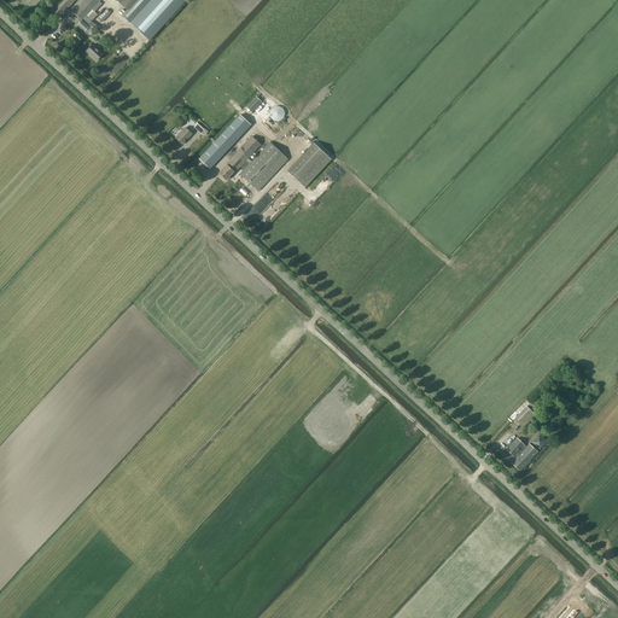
[(54,0),(58,4),(53,10),(60,17),(75,0),(54,0)]
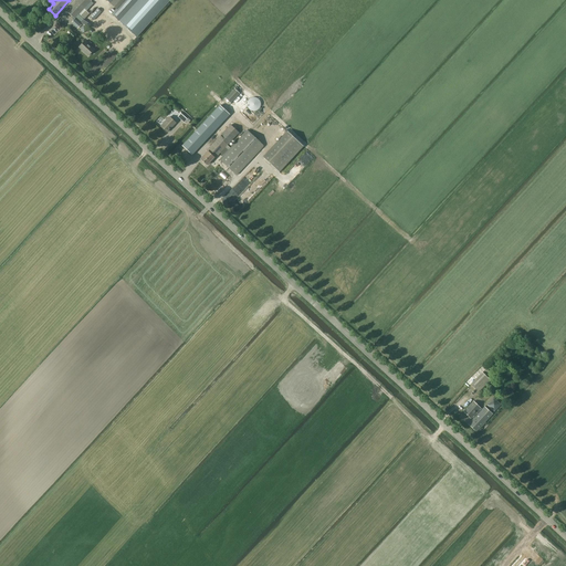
[(77,29),(79,28),(84,22),(79,17),(79,18),(76,17),(92,1),(90,0),(79,0),(67,12),(75,19),(72,22),(77,29)]
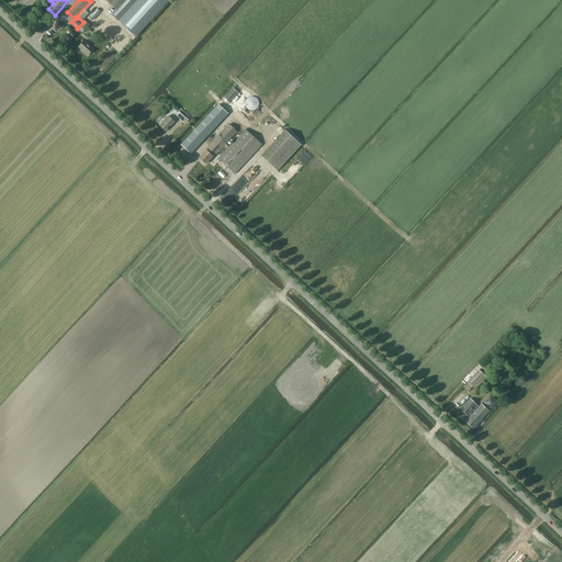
[(110,0),(109,2),(116,9),(111,14),(136,36),(169,0),(110,0)]
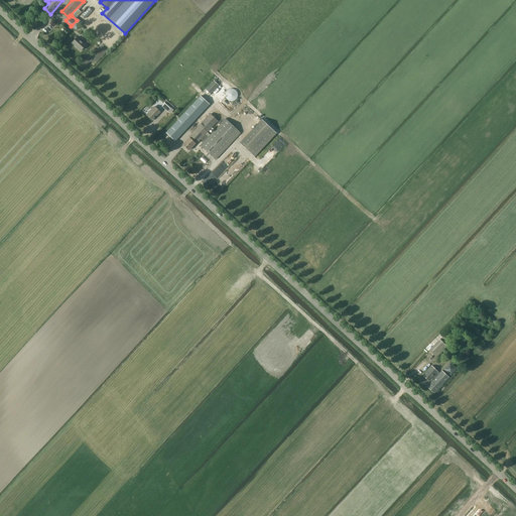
[(89,8),(82,15),(86,18),(93,11),(89,8)]
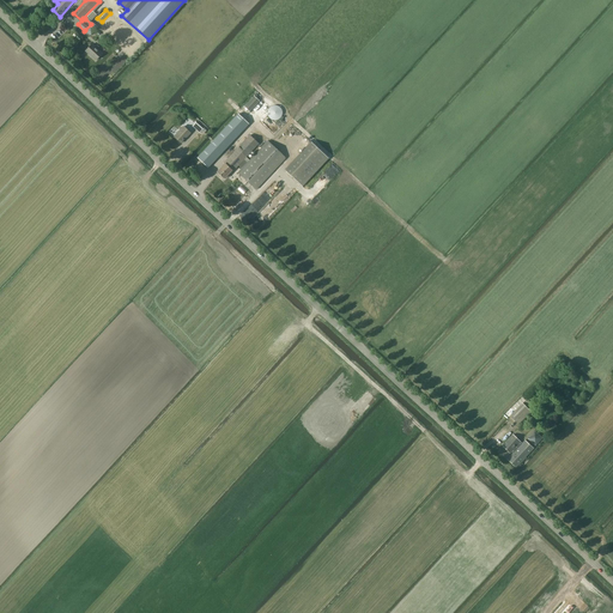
[(96,60),(102,54),(92,44),(86,52),(96,60)]
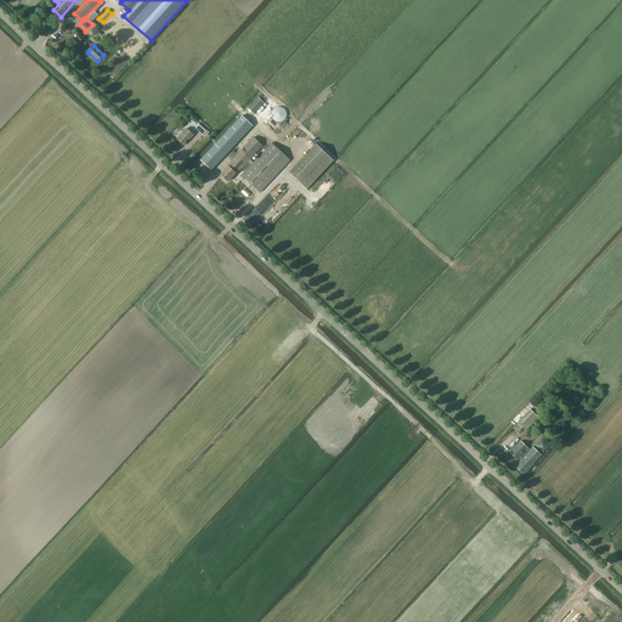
[(256,100),(246,111),(252,116),(261,105),(256,100)]
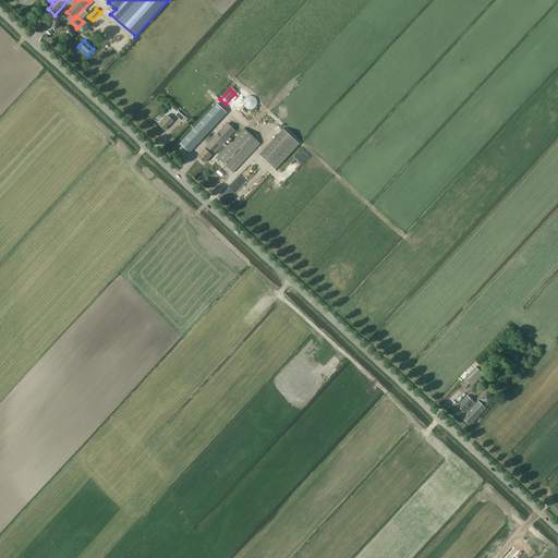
[(180,144),(190,153),(227,112),(217,104),(180,144)]
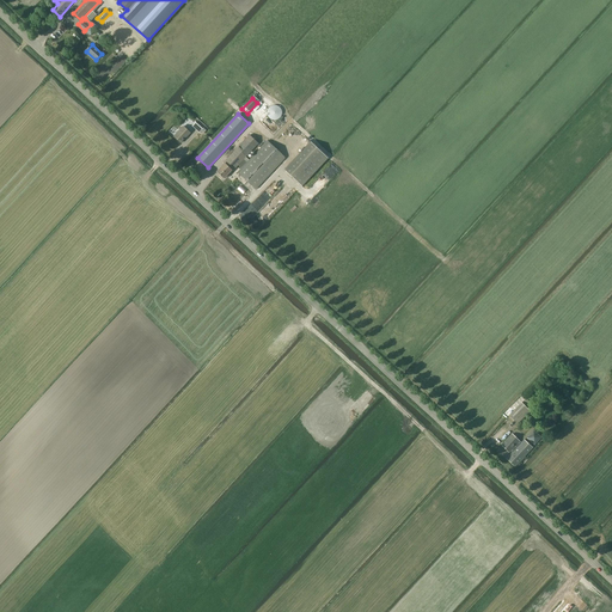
[(181,142),(190,133),(183,127),(175,136),(181,142)]
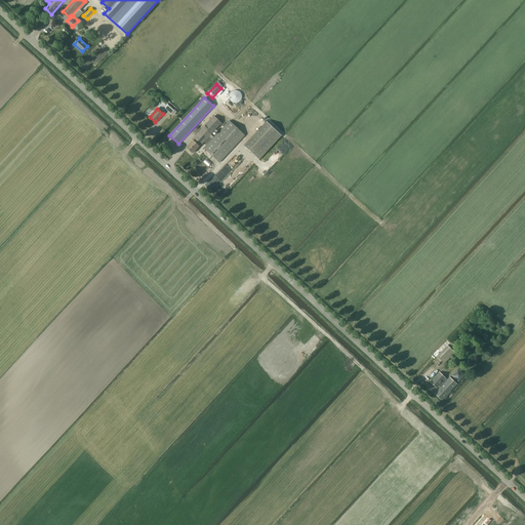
[(214,116),(192,139),(193,140),(187,148),(192,153),(199,146),(200,147),(221,123),(214,116)]
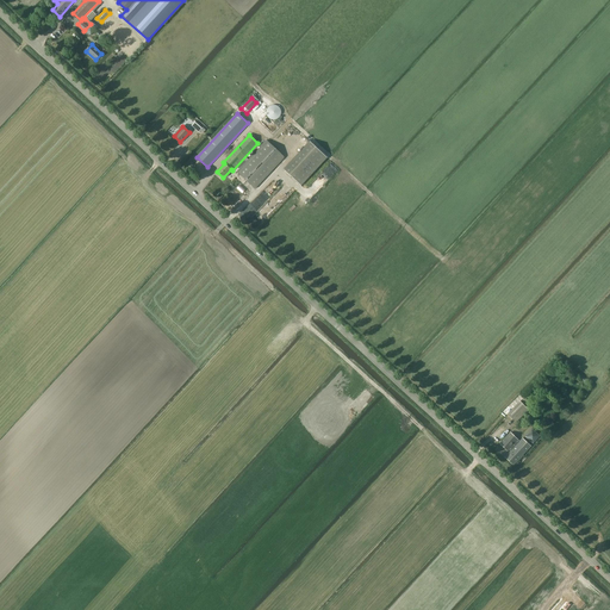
[(241,168),(237,172),(255,188),(282,160),(285,157),(266,141),(248,160),(246,156),(237,165),(241,168)]
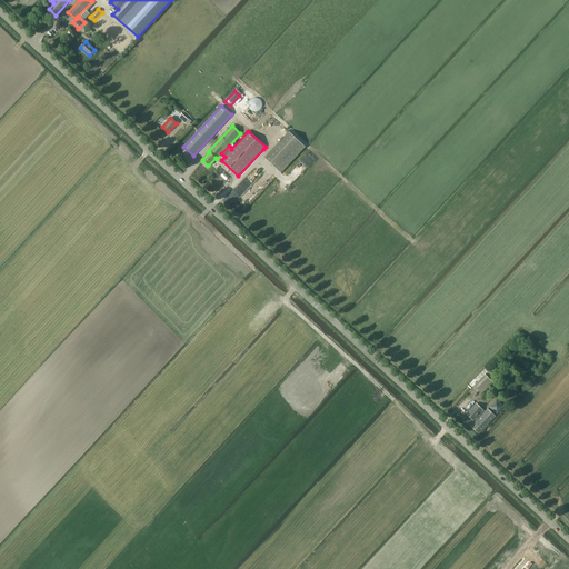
[(289,132),(265,158),(281,172),(305,147),(289,132)]
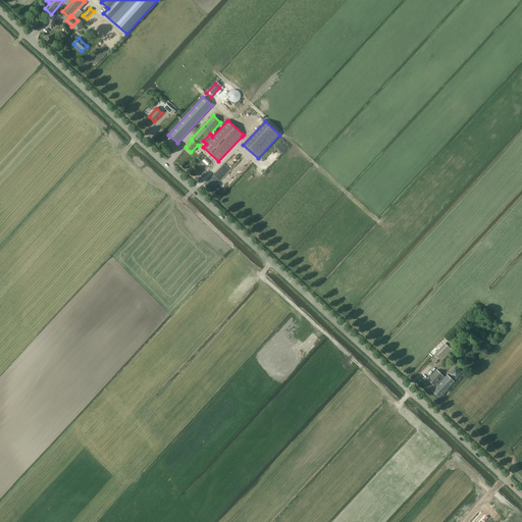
[(227,172),(236,163),(229,158),(222,167),(227,172)]
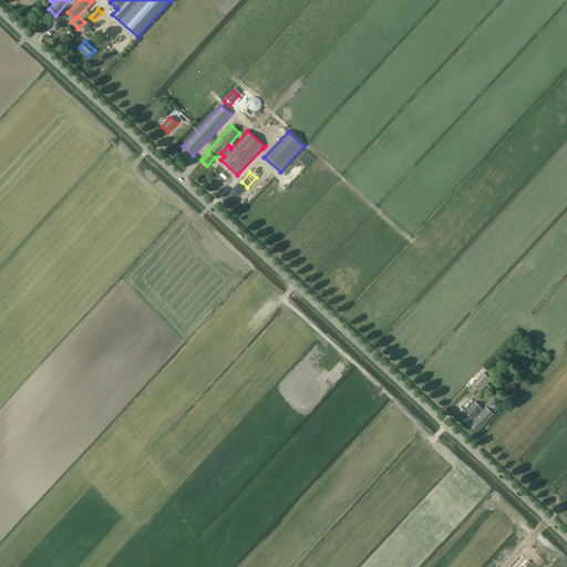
[(483,373),(472,384),(480,392),(491,381),(483,373)]
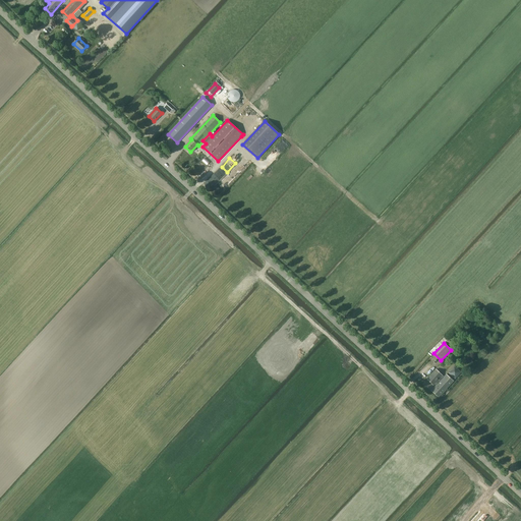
[(455,378),(461,371),(455,365),(449,371),(455,378)]
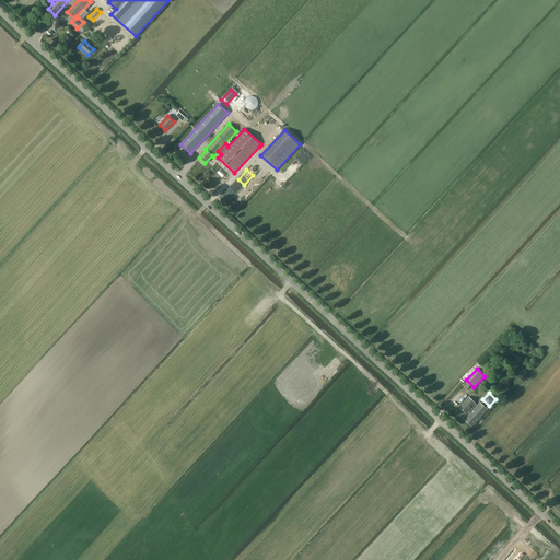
[(471,427),(488,409),(480,403),(477,406),(476,404),(469,397),(459,408),(466,413),(467,412),(469,413),(464,419),(471,427)]
